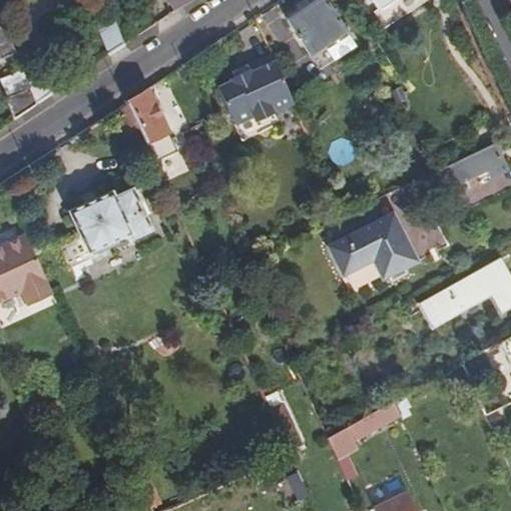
[(169,0),(172,9),(187,0),(169,0)]
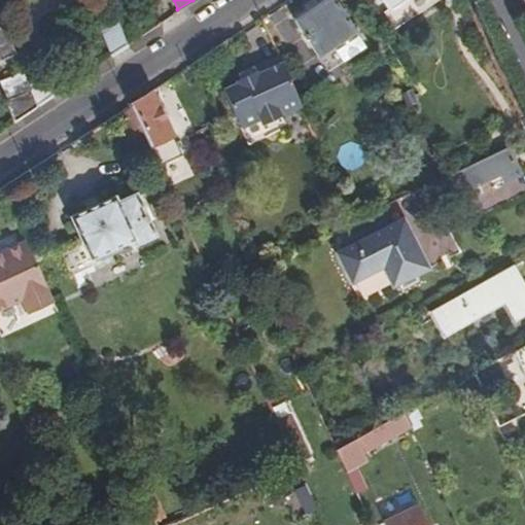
[(338,42),(342,48),(356,39),(352,33),(355,30),(336,0),(319,0),(294,15),(318,55),(338,42)]
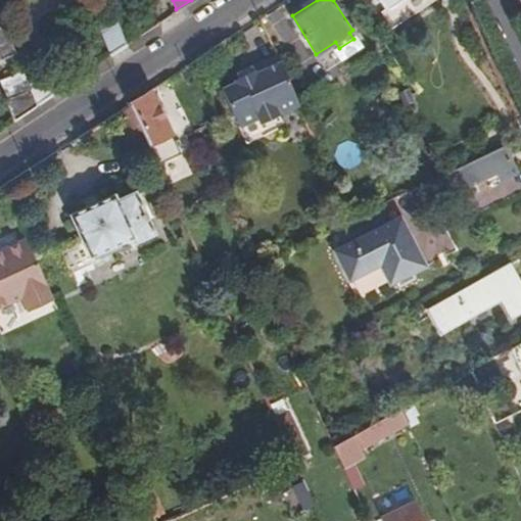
[(393,32),(441,0),(379,0),(385,8),(382,11),(393,32)]
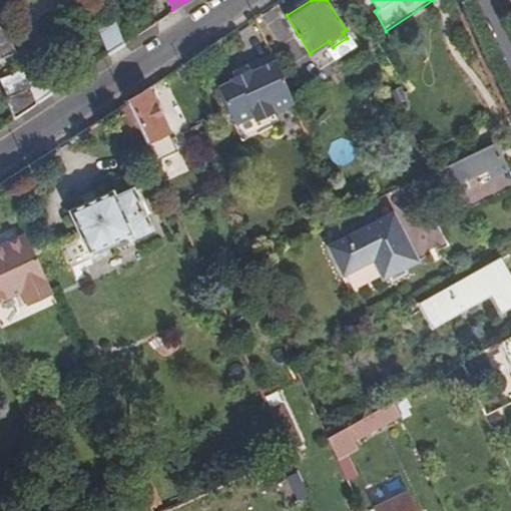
[(109,53),(124,44),(114,20),(98,26),(109,53)]
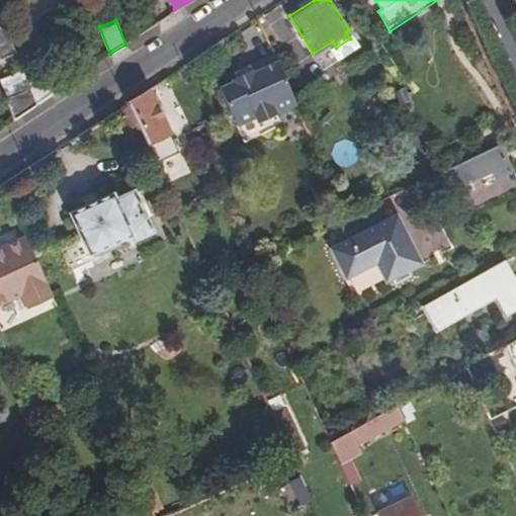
[(0,60),(15,53),(5,26),(0,27),(0,60)]
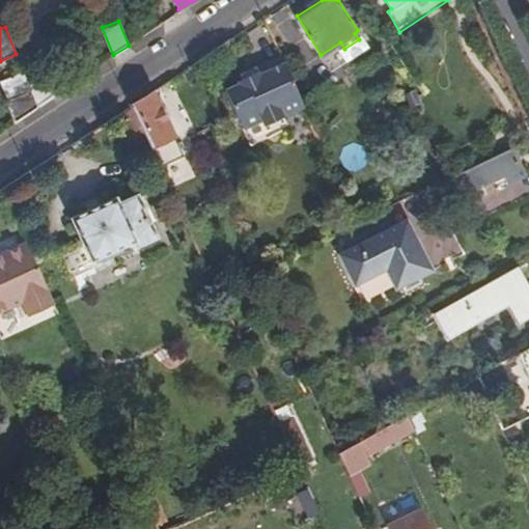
[(295,81),(281,53),(255,64),(258,71),(245,77),(239,80),(240,81),(225,87),(243,126),(261,116),(265,121),(283,113),(283,112),(304,102),(295,81)]
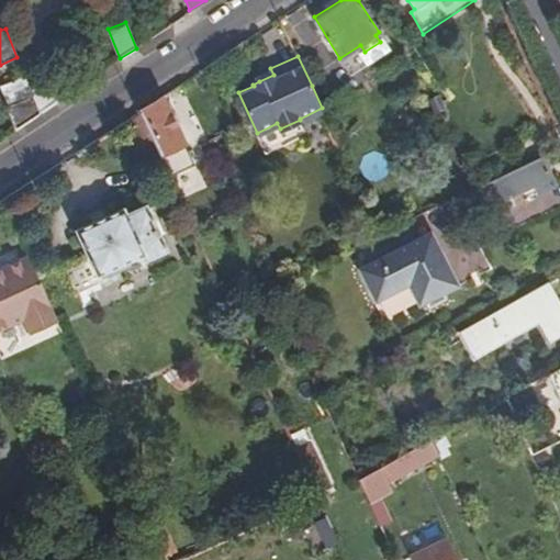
[(273,75),(270,68),(256,75),(259,81),(273,75)]
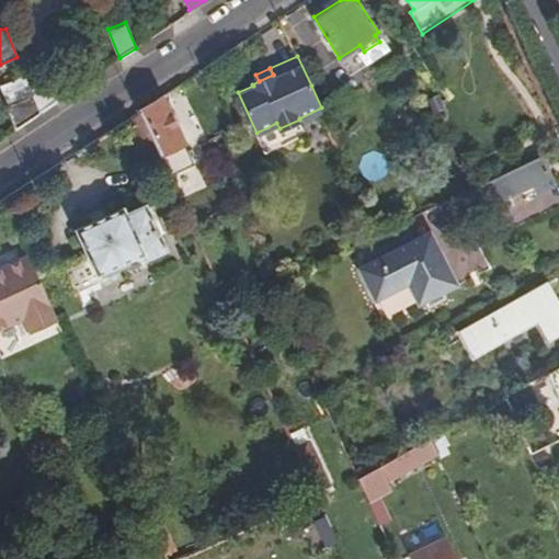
[(38,113),(56,101),(44,72),(25,79),(38,113)]
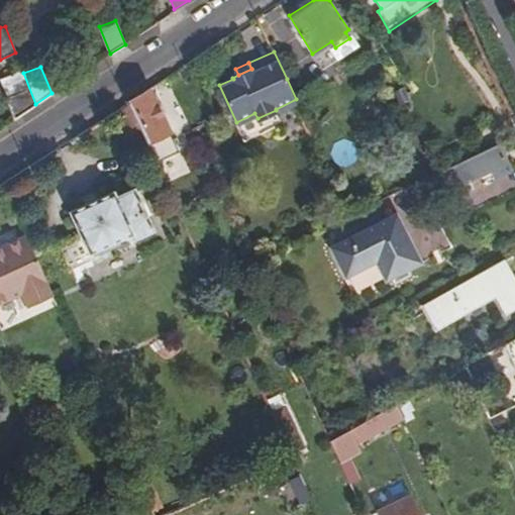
[(14,118),(35,104),(23,73),(23,72),(2,80),(9,98),(6,99),(14,118)]
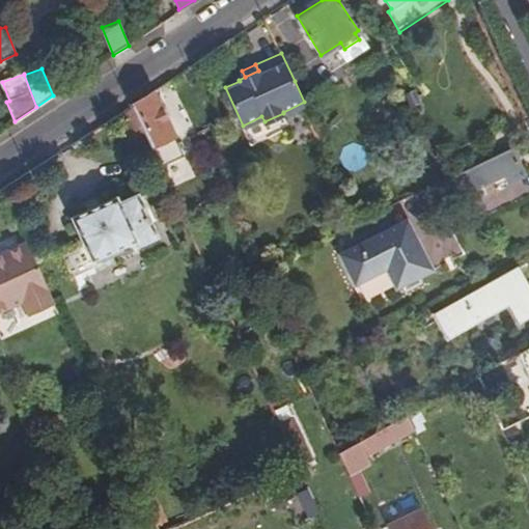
[(134,104),(146,132),(152,144),(173,134),(154,90),(134,104)]
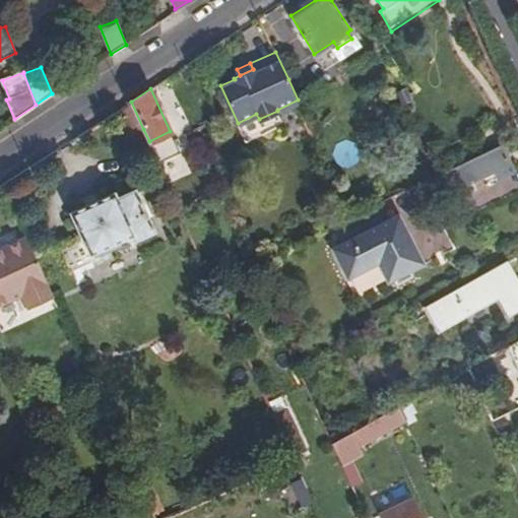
[(401,99),(408,94),(405,89),(398,92),(401,99)]
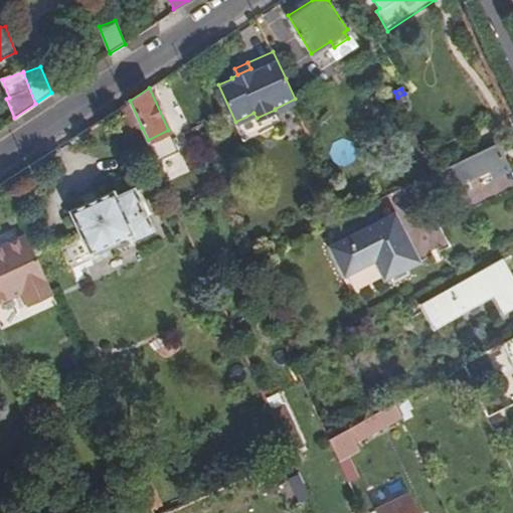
[(406,99),(404,94),(397,98),(399,103),(406,99)]
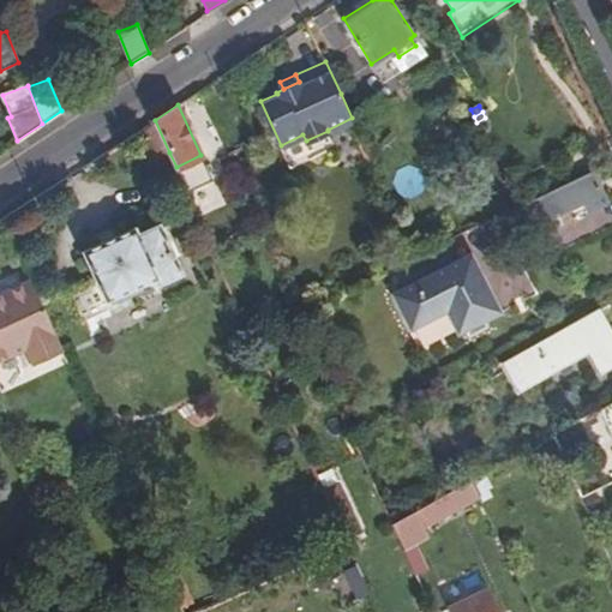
[(155,120),(139,131),(153,160),(169,153),(155,120)]
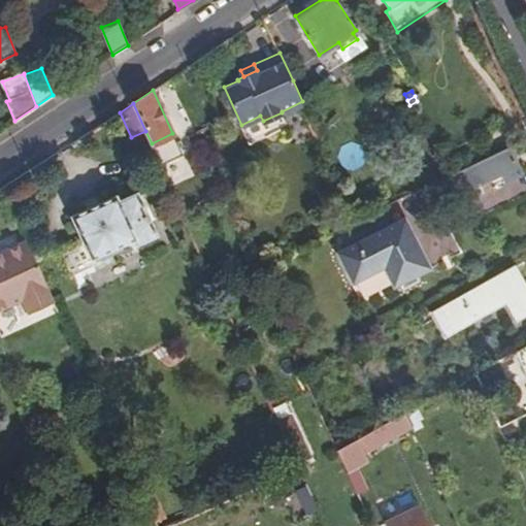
[(152,143),(156,153),(176,140),(172,133),(152,143)]
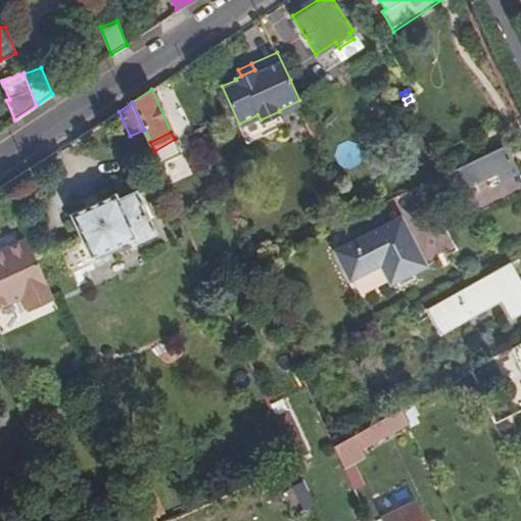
[(516,174),(503,146),(439,177),(432,181),(436,189),(443,186),(447,197),(445,198),(448,205),(516,174)]
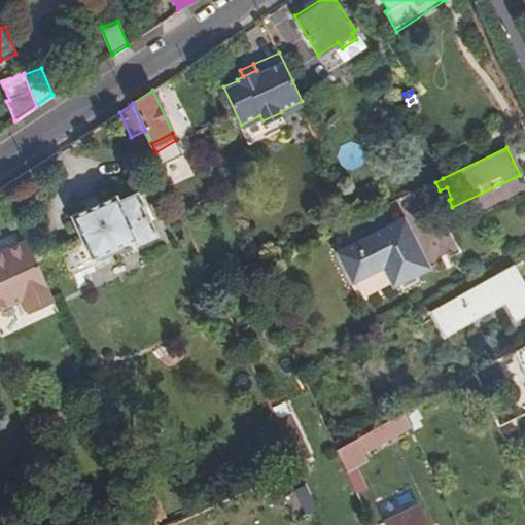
[(422,189),(405,198),(416,223),(433,214),(422,189)]
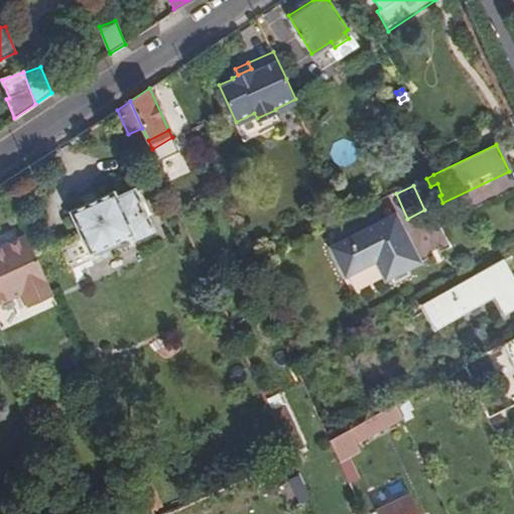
[(134,238),(154,228),(135,187),(117,195),(115,189),(71,209),(81,231),(57,242),(70,268),(92,258),(89,252),(130,232),(134,238)]
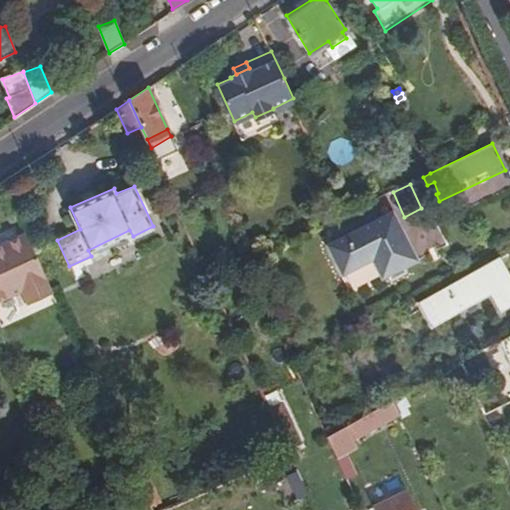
[(346,215),(330,223),(338,239),(328,245),(342,274),(373,260),(383,279),(419,261),(395,211),(384,217),(375,201),(346,215)]
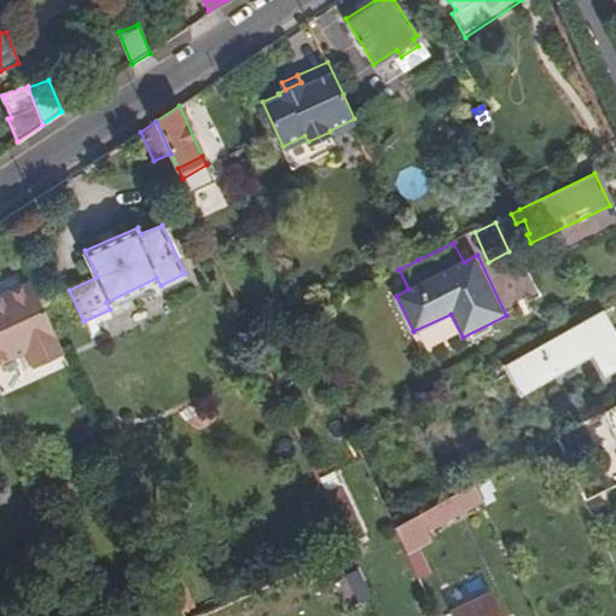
[(0,361),(28,350),(35,366),(65,353),(35,285),(5,298),(0,301),(0,361)]
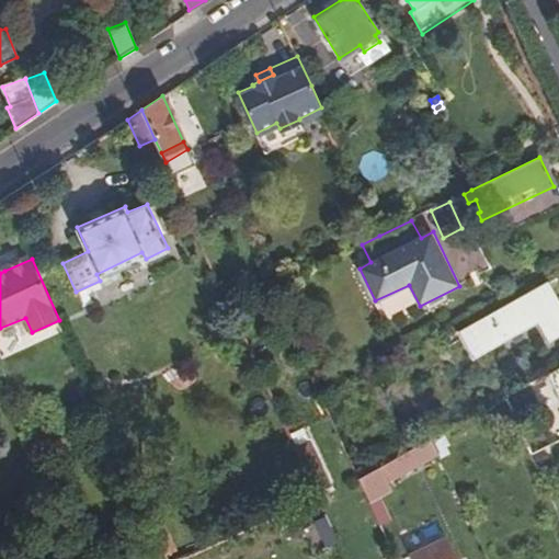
[(558,305),(547,283),(456,332),(468,357),(538,319),(549,340),(558,333),(558,305)]
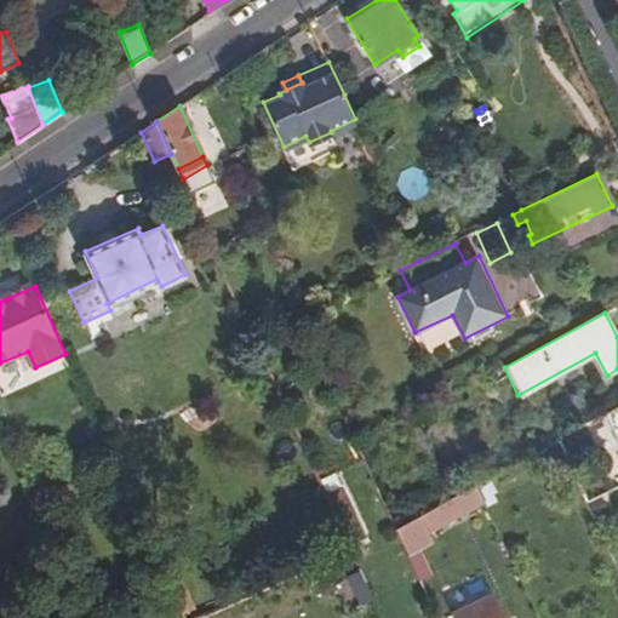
[(617,404),(604,412),(617,442),(617,404)]
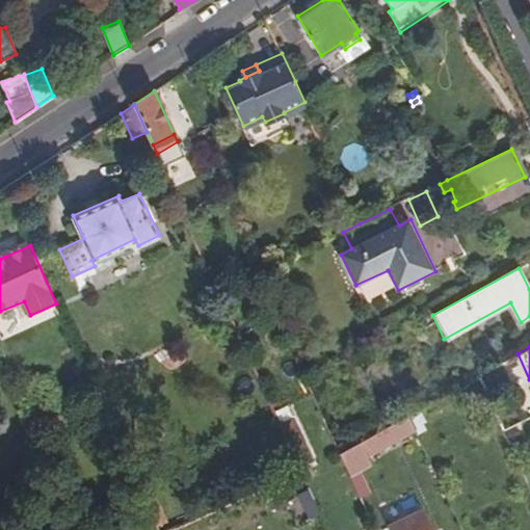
[(284,405),(274,409),(300,465),(311,458),(298,428),(295,430),(284,405)]
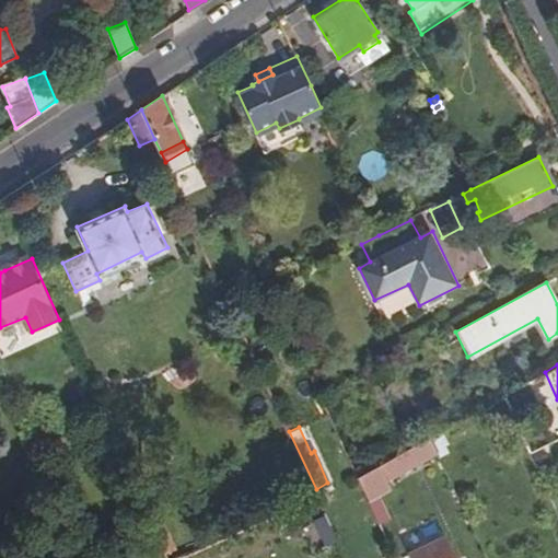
[(429,438),(357,477),(378,522),(387,516),(378,492),(387,487),(384,478),(436,451),(429,438)]
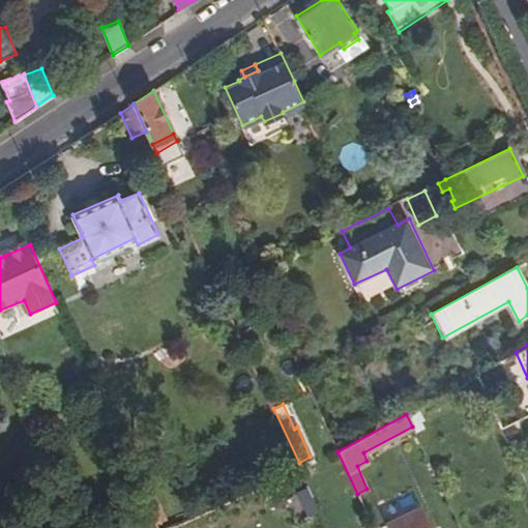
[(518,419),(502,427),(508,439),(525,431),(518,419)]
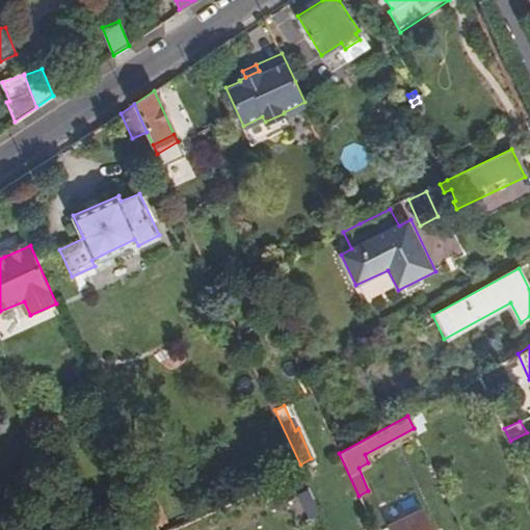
[(359,496),(367,514),(376,509),(368,491),(359,496)]
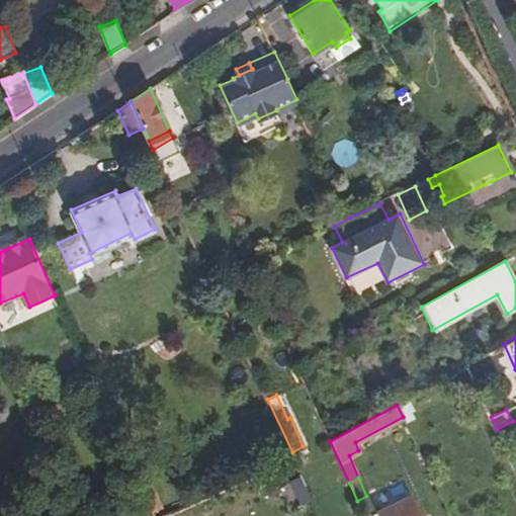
[(378,515),(420,515),(412,496),(377,511),(378,515)]
